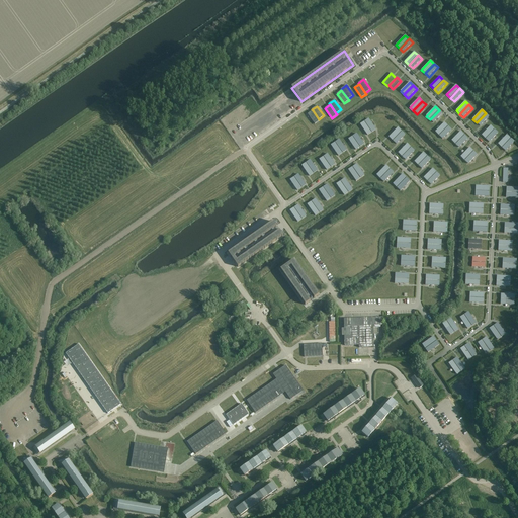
[(319,119),(313,110),(308,114),(315,124),(320,120),(319,119)]
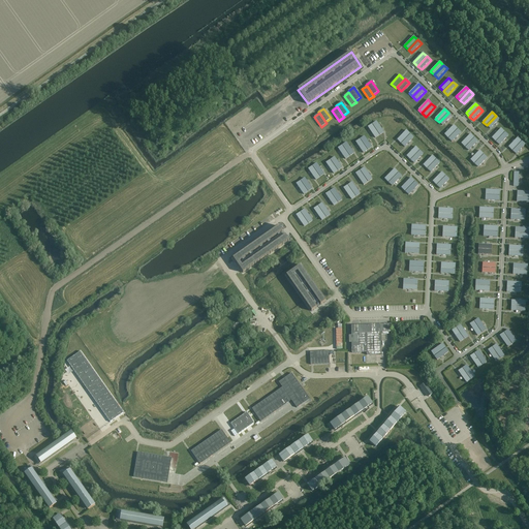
[(448,113),(439,122),(442,126),(452,116),(448,113)]
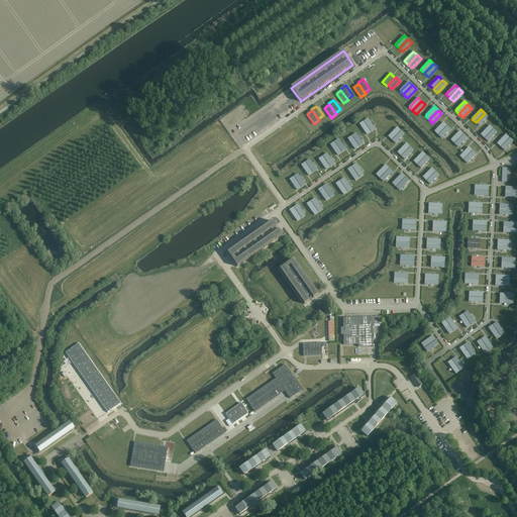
[(485,113),(476,122),(479,126),(488,116),(485,113)]
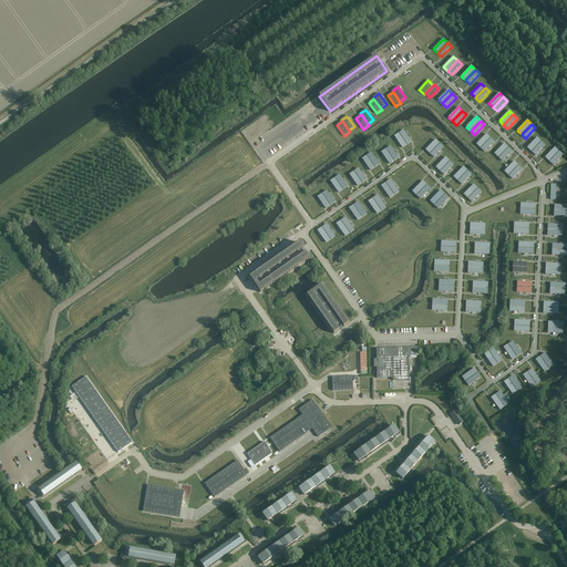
[(399,133),(406,145),(411,142),(403,130),(399,133)]
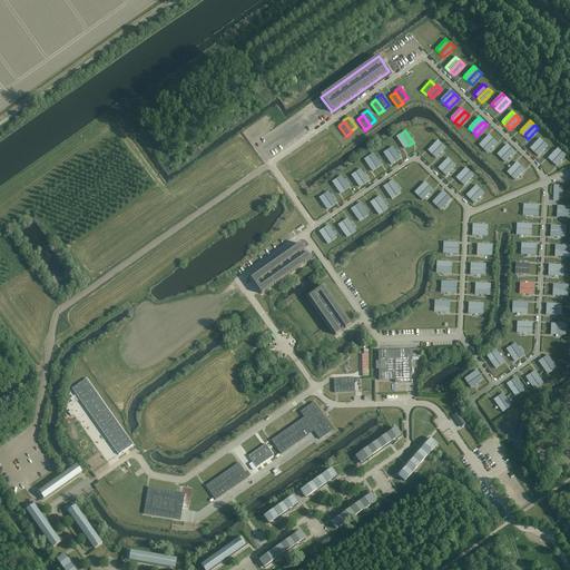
[(396,137),(404,149),(409,146),(401,134),(396,137)]
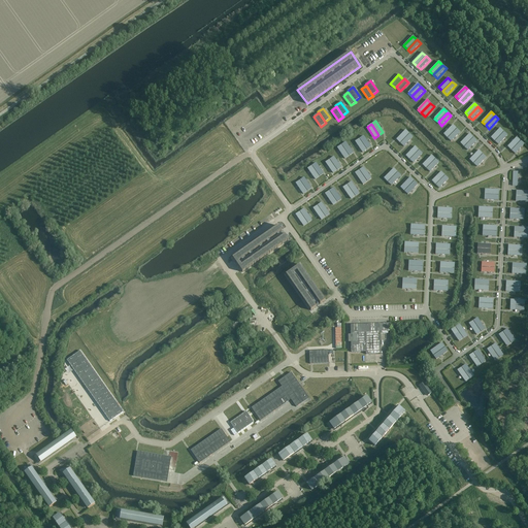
[(453,125),(443,134),(448,138),(457,128),(453,125)]
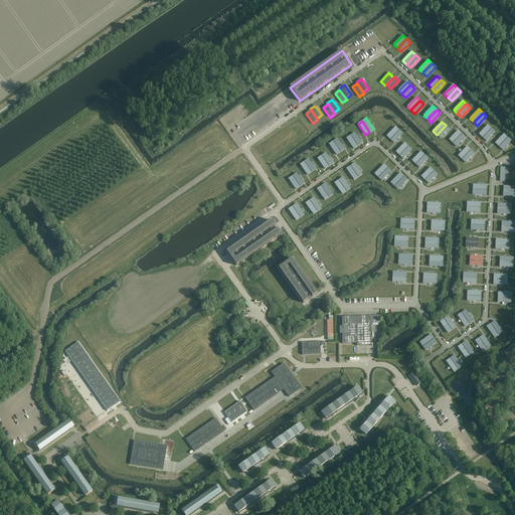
[(446,125),(437,135),(441,138),(450,129),(446,125)]
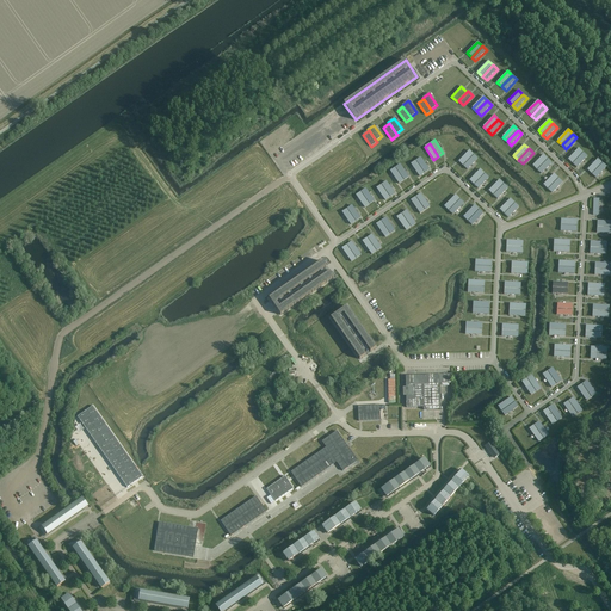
[(579,148),(568,160),(572,164),(582,153),(579,148)]
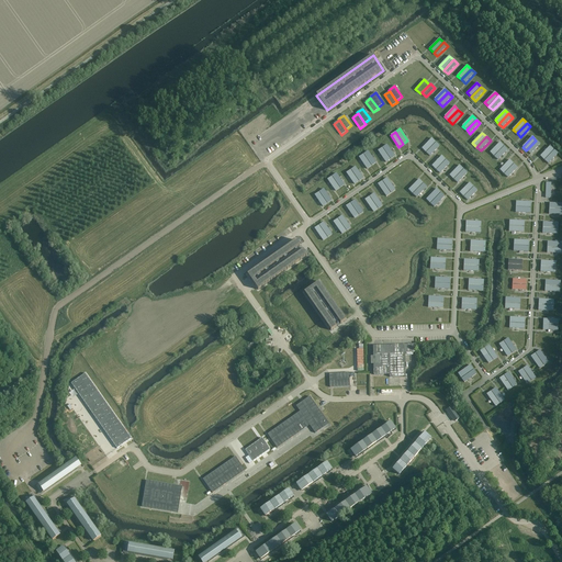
[(431,138),(422,148),(426,153),(436,142),(431,138)]
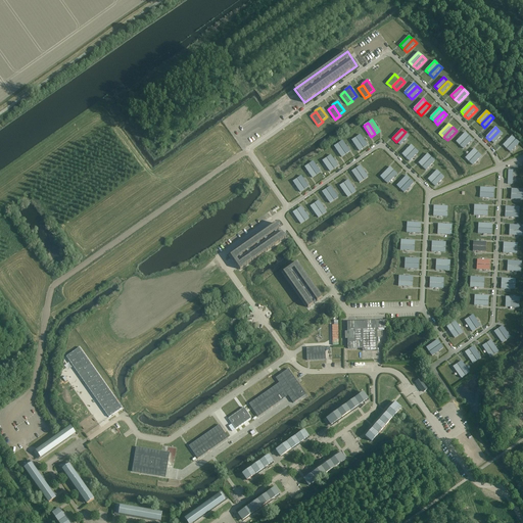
[(498,131),(489,140),(493,144),(503,134),(498,131)]
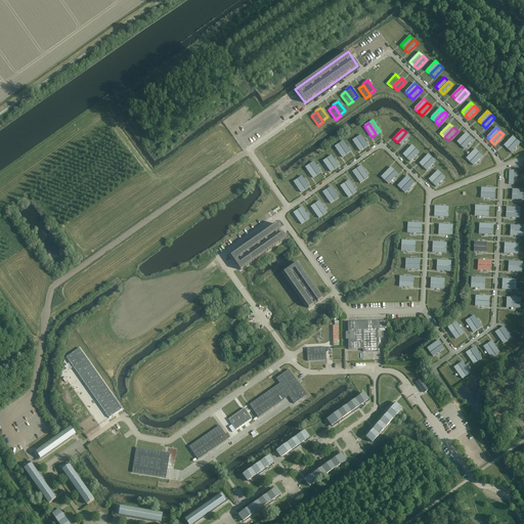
[(406,132),(397,142),(401,145),(410,136),(406,132)]
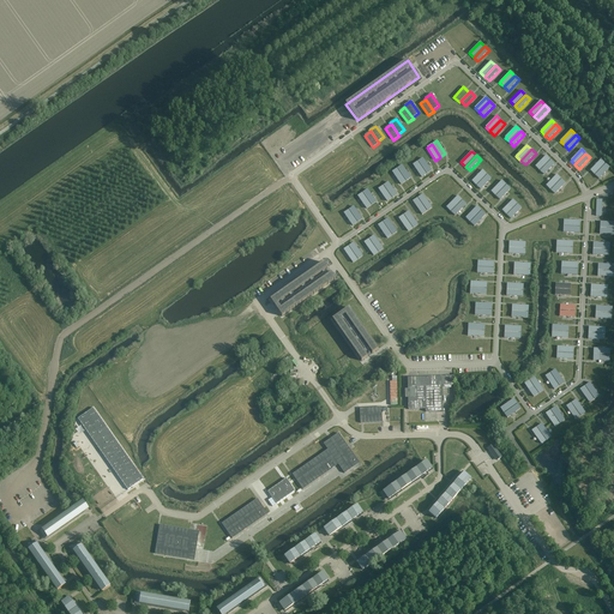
[(546,156),(535,167),(540,172),(551,160),(546,156)]
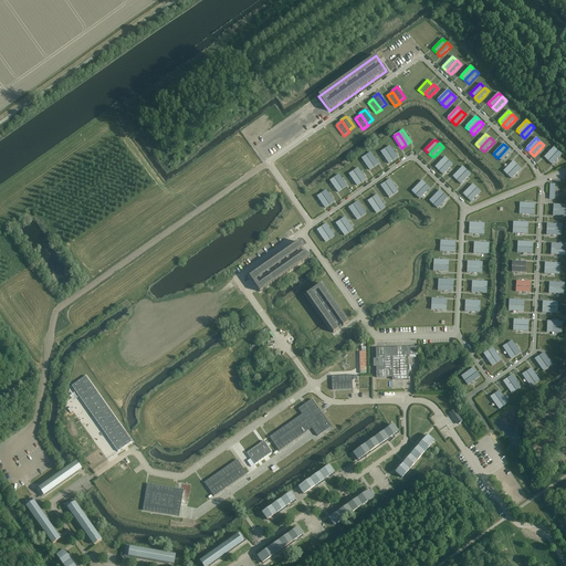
[(385,148),(394,160),(398,157),(389,146),(385,148)]
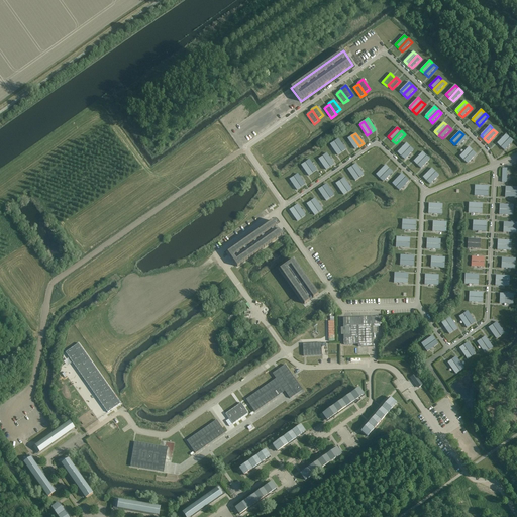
[(463,134),(454,144),(458,147),(468,138),(463,134)]
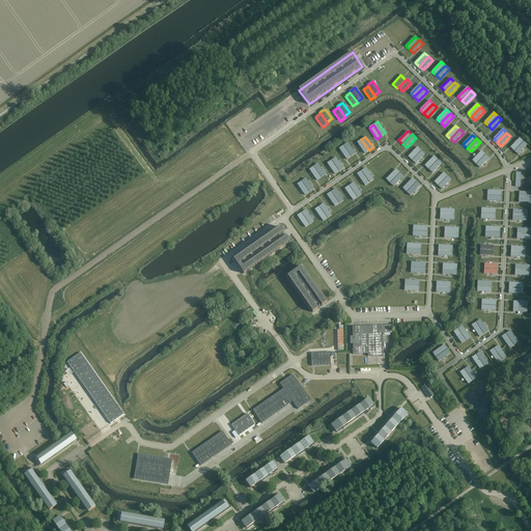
[(520,138),(510,147),(514,151),(524,141),(520,138)]
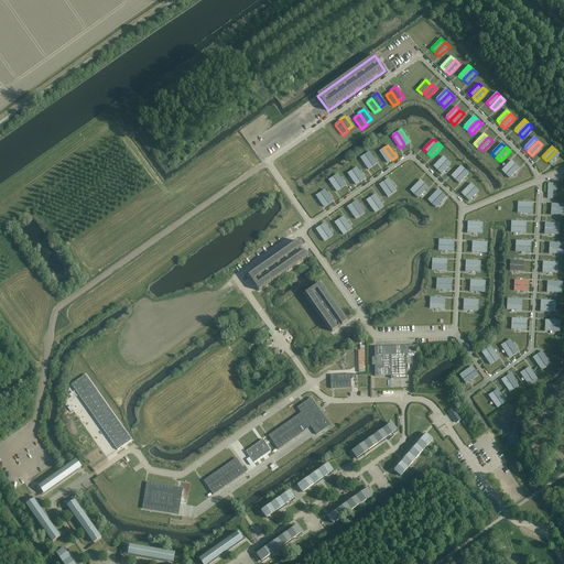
[(379,151),(387,163),(392,160),(383,148),(379,151)]
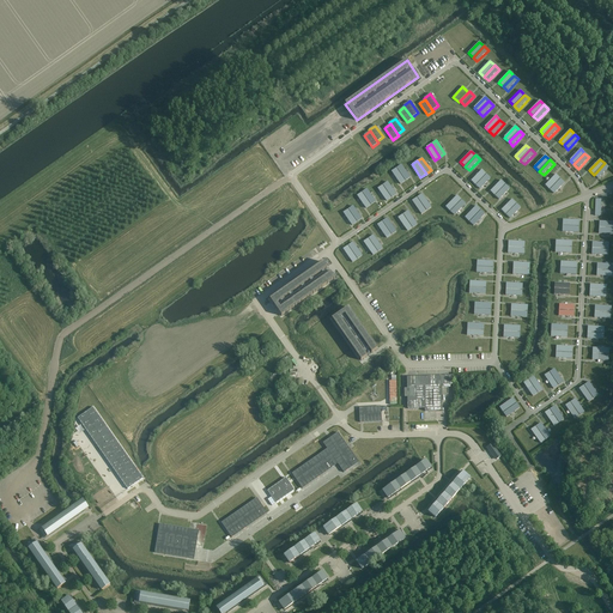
[(605,163),(594,175),(598,178),(608,168),(605,163)]
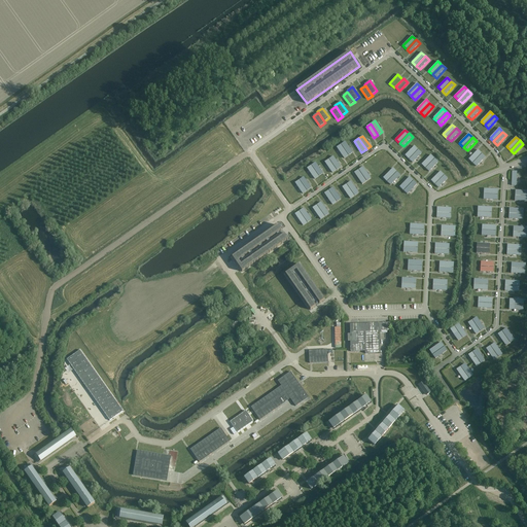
[(341,145),(348,155),(352,152),(345,142),(341,145)]
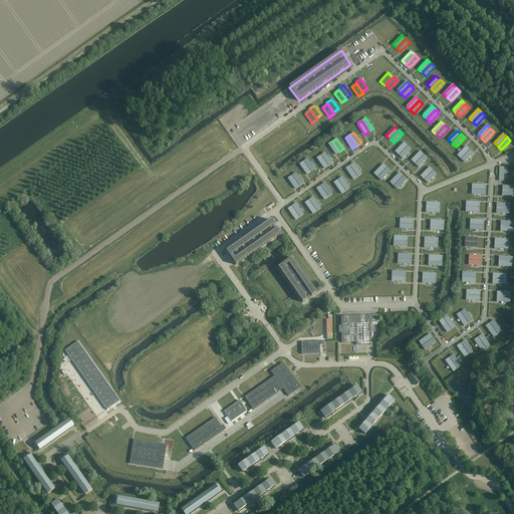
[(328,144),(335,155),(339,152),(332,142),(328,144)]
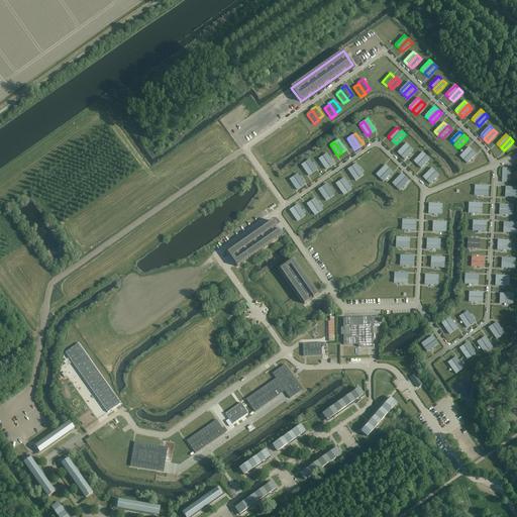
[(406,143),(397,152),(401,157),(410,146),(406,143)]
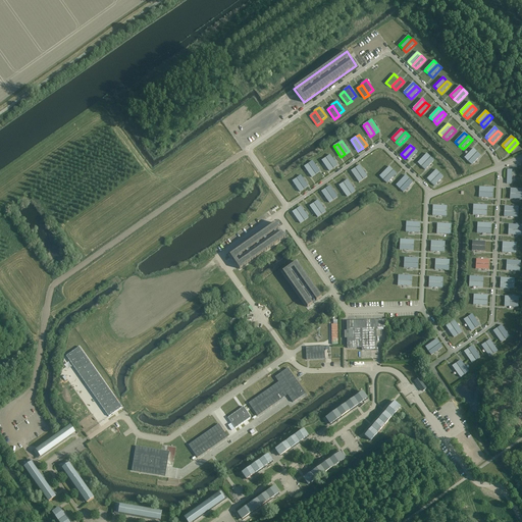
[(414,148),(405,158),(409,161),(418,152),(414,148)]
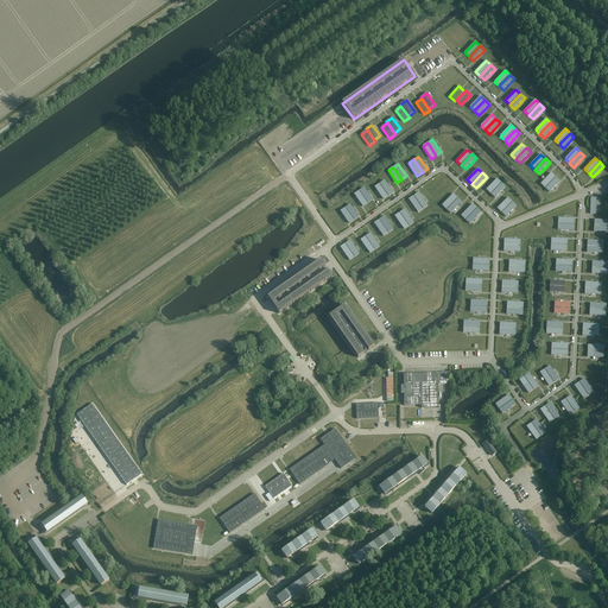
[(551,173),(540,184),(545,188),(556,177),(551,173)]
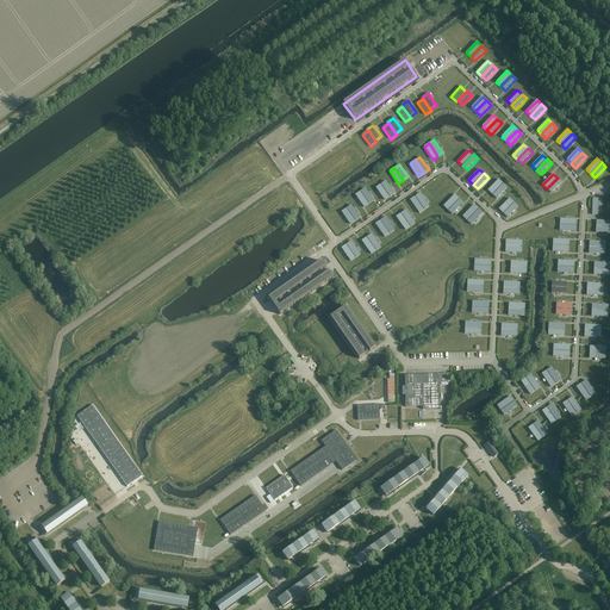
[(558,178),(547,188),(552,193),(562,182),(558,178)]
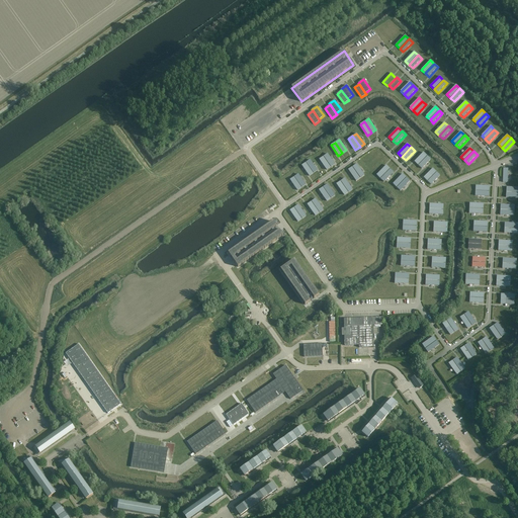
[(423,152),(414,162),(418,165),(427,156),(423,152)]
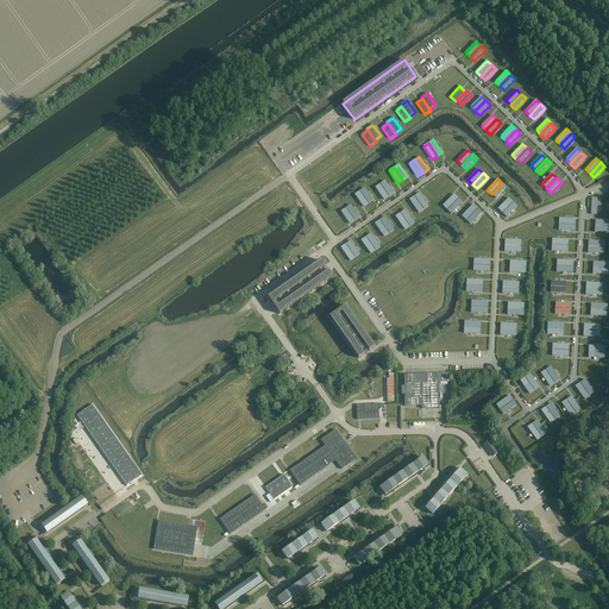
[(380,184),(389,196),(394,193),(384,181),(380,184)]
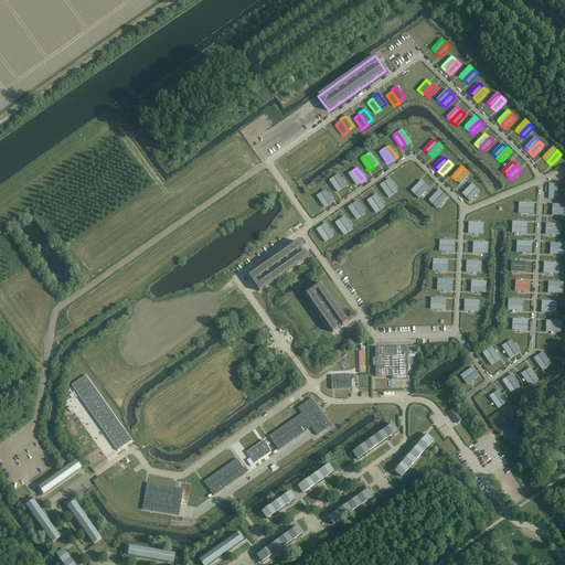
[(466,170),(456,180),(460,184),(470,173),(466,170)]
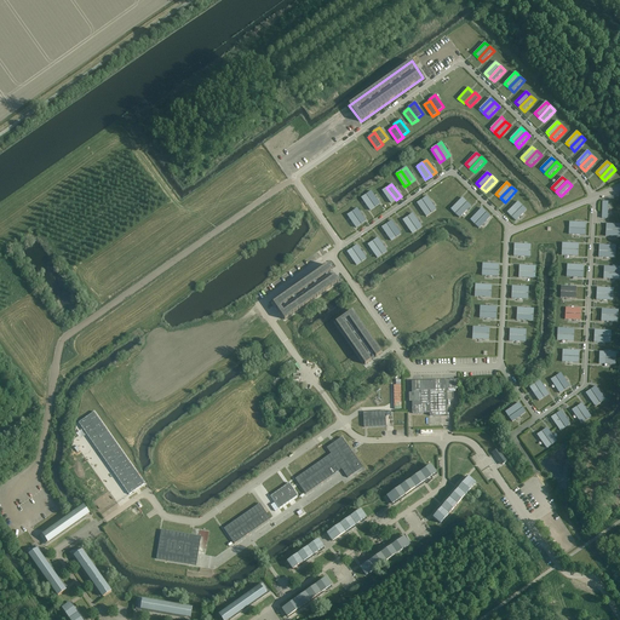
[(382,191),(390,204),(396,200),(386,188),(382,191)]
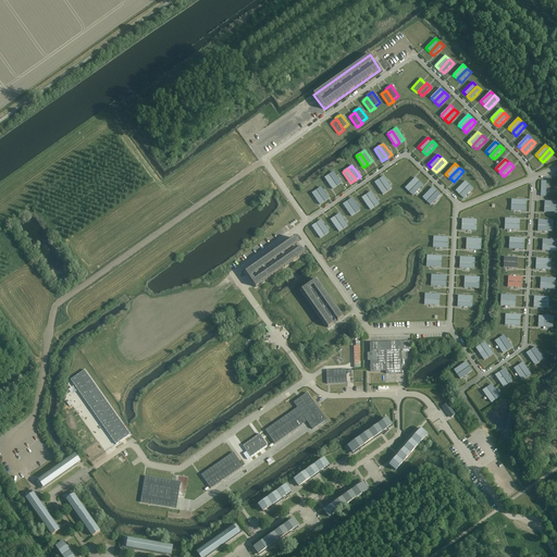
[(329,175),(337,186),(342,184),(333,172),(329,175)]
